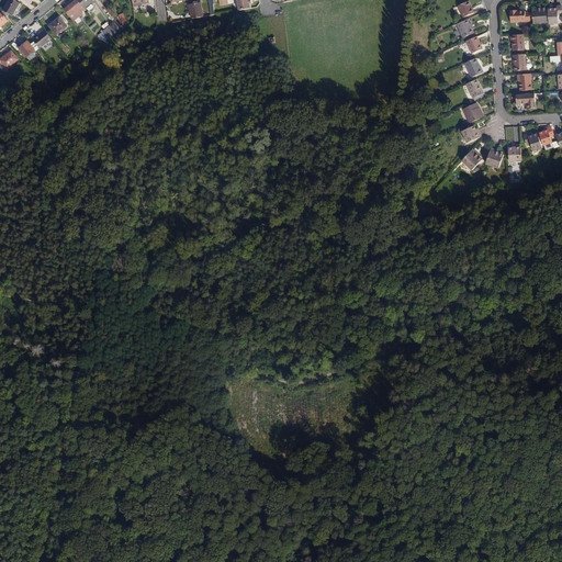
[(10,14),(13,17),(21,3),(15,0),(9,0),(3,10),(10,14)]
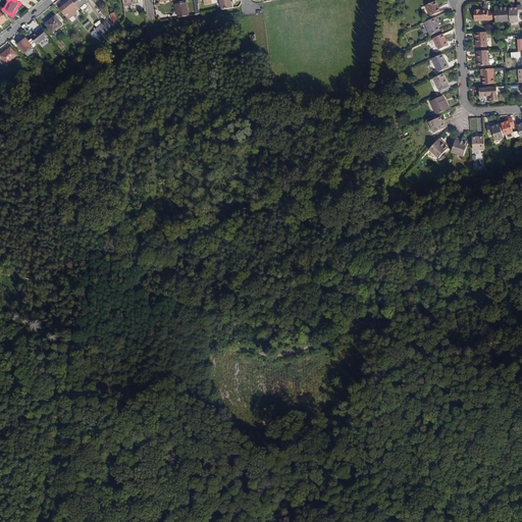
[(73,8),(76,5),(71,0),(70,0),(59,9),(68,19),(77,12),(73,8)]
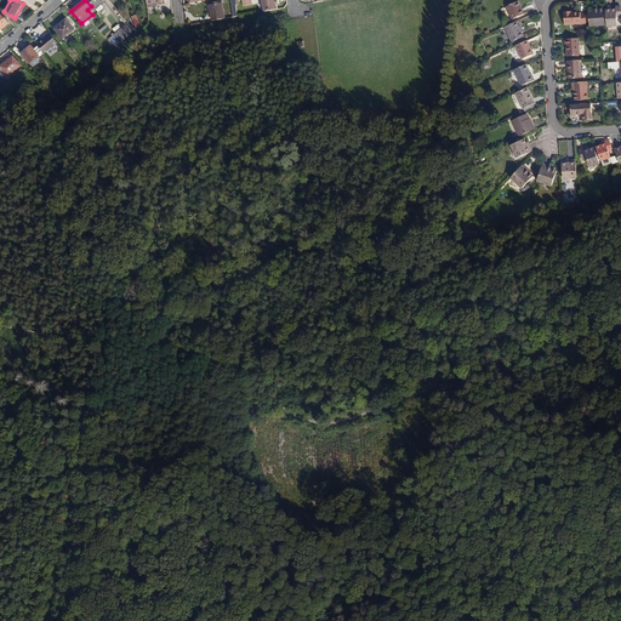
[(277,4),(278,4),(277,0),(261,0),(265,12),(277,10),(277,4)]
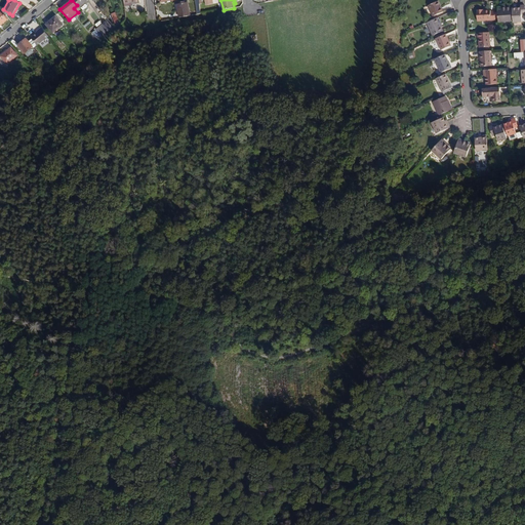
[(432,16),(442,12),(440,7),(439,7),(437,1),(428,5),(432,16)]
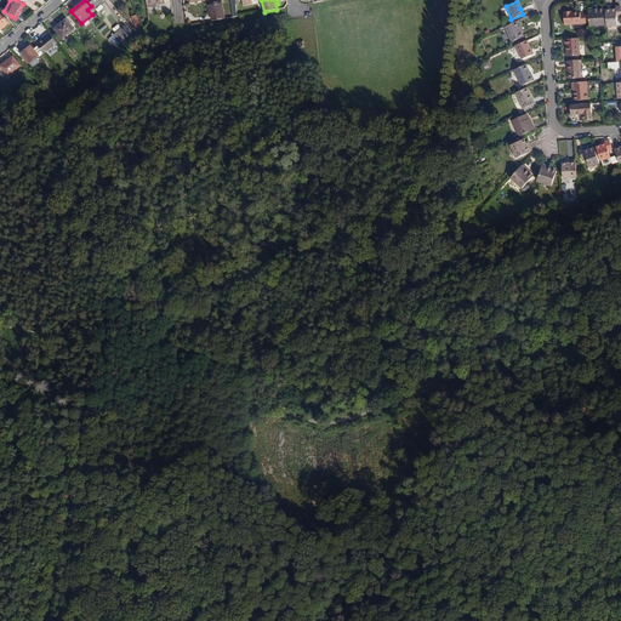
[(212,21),(224,18),(221,3),(209,5),(212,21)]
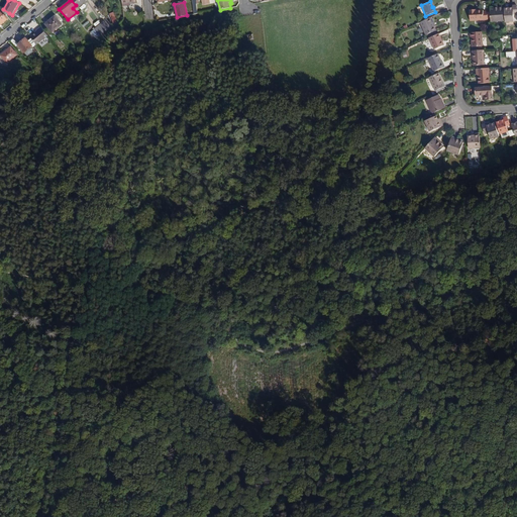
[(508,8),(504,8),(505,22),(513,22),(513,14),(516,14),(516,5),(512,6),(512,8),(513,9),(508,9),(508,8)]
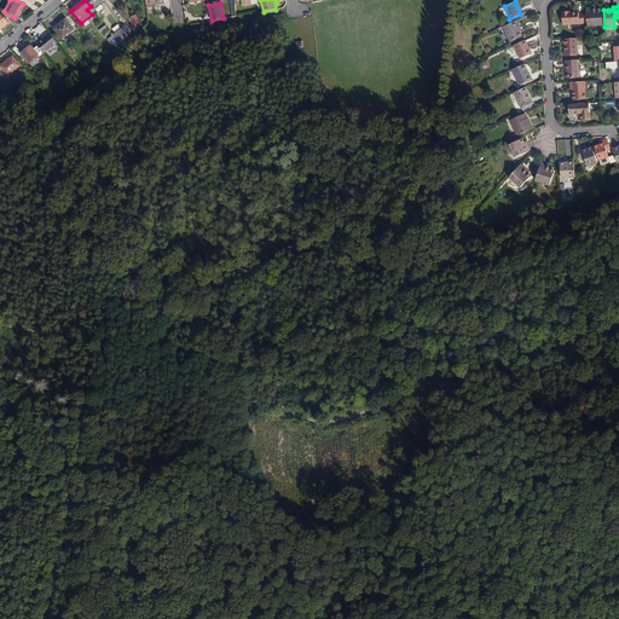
[(594,10),(594,9),(586,9),(588,25),(602,24),(601,10),(594,10)]
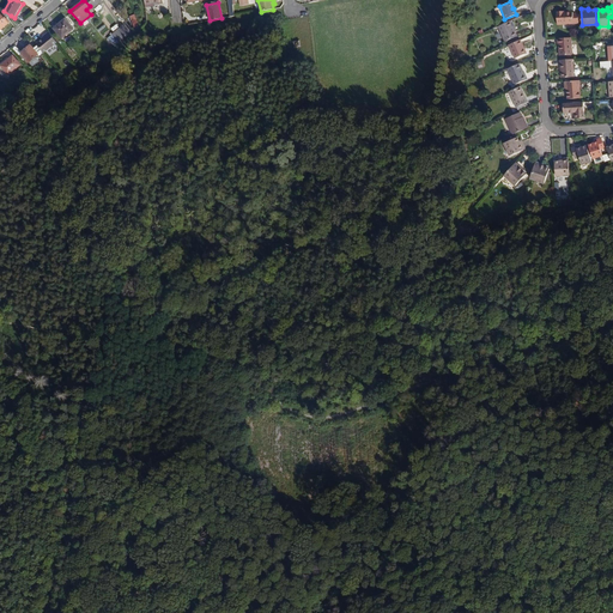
[(0,30),(8,23),(6,19),(11,16),(4,11),(0,13),(0,30)]
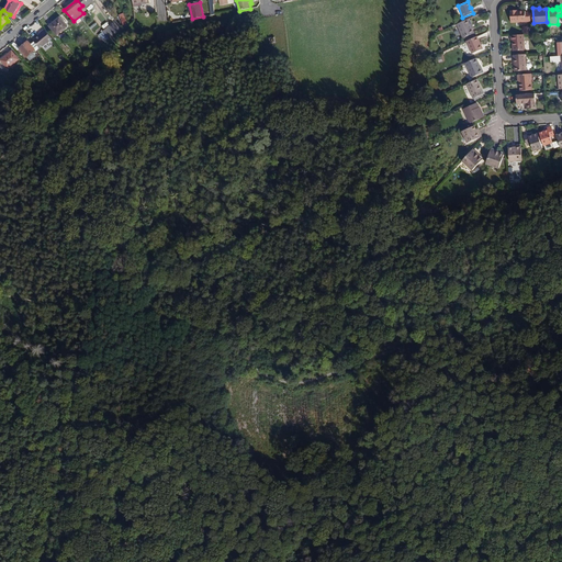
[(518,11),(517,10),(510,10),(512,22),(530,21),(530,11),(526,12),(526,11),(518,11)]
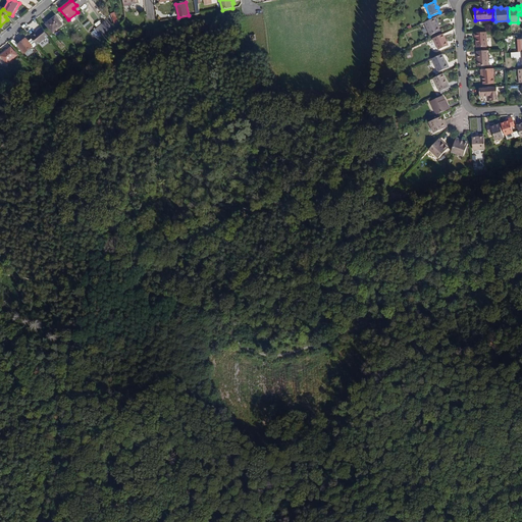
[(46,24),(53,33),(62,24),(55,16),(46,24)]
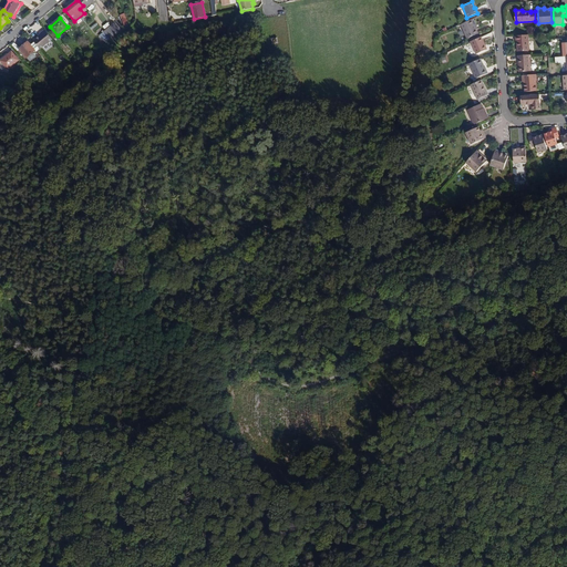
[(472,20),(461,24),(466,39),(477,33),(475,28),(472,20)]
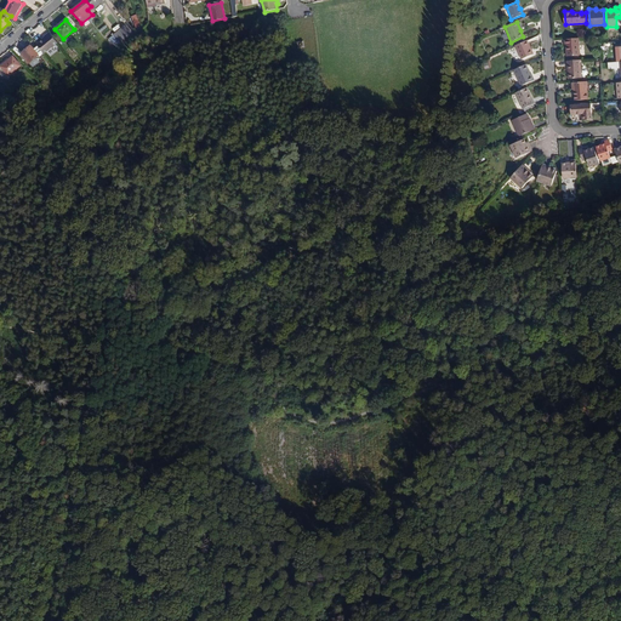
[(118,40),(120,43),(131,33),(125,26),(124,27),(126,29),(120,35),(118,32),(114,35),(118,40)]
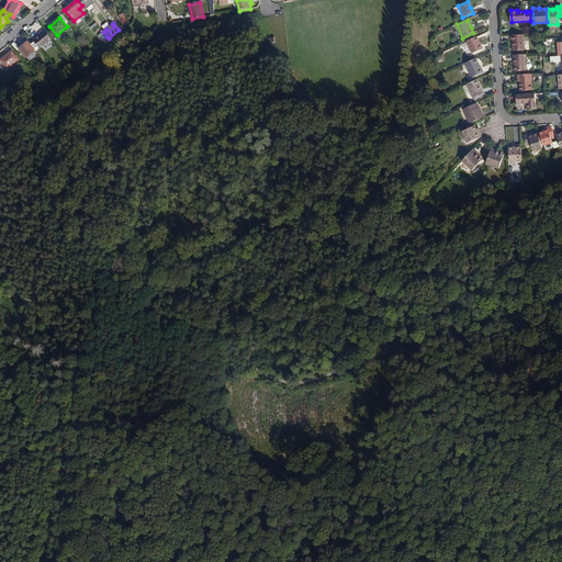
[(33,41),(40,48),(53,38),(44,29),(40,33),(40,34),(33,41)]
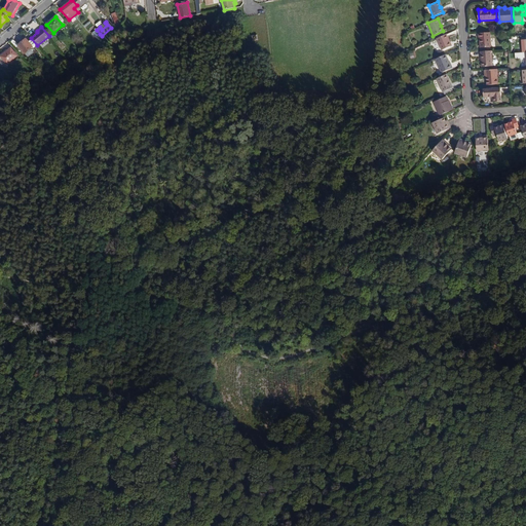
[(481,39),(482,47),(490,47),(489,33),(477,33),(477,39),(480,39),(481,39)]
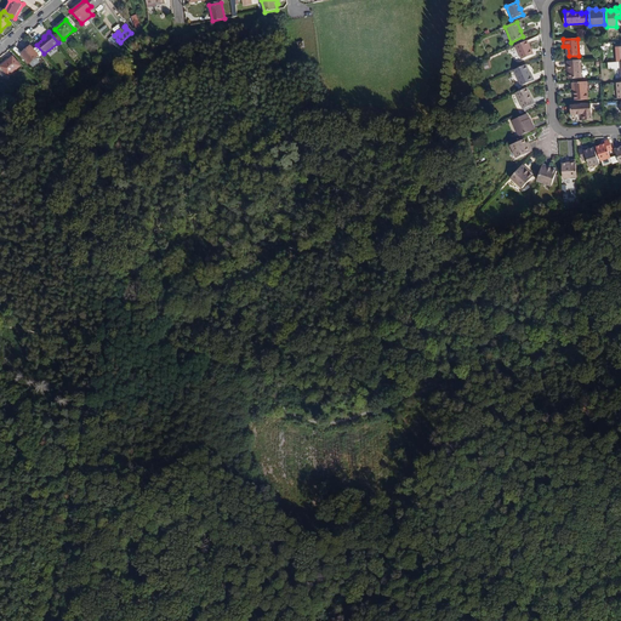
[(527,40),(514,46),(520,60),(530,55),(529,51),(531,50),(527,40)]
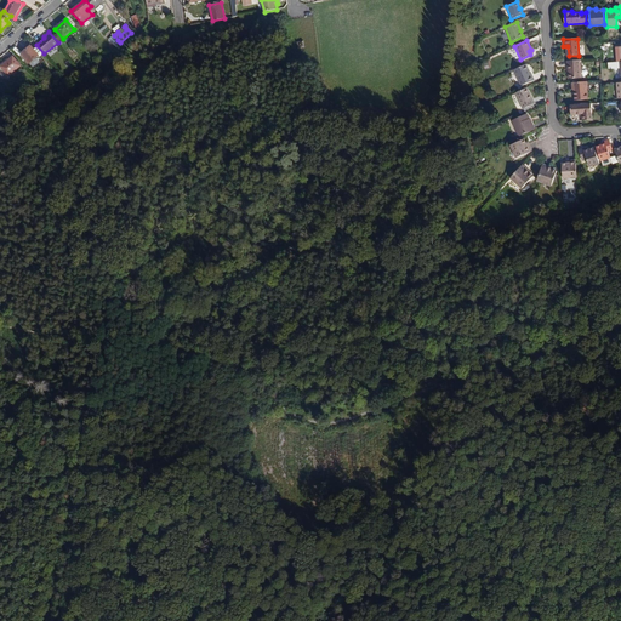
[(29,63),(39,55),(32,46),(22,55),(29,63)]
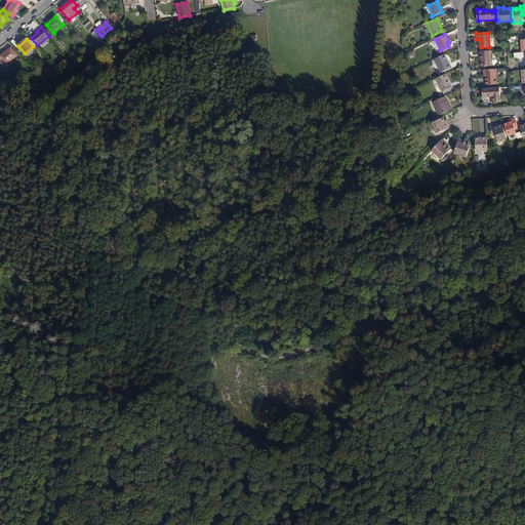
[(1,56),(7,64),(17,55),(11,47),(1,56)]
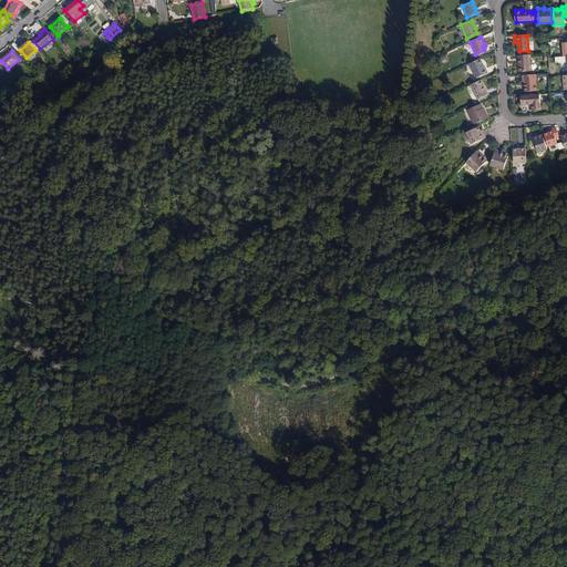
[(519,63),(517,63),(518,72),(529,71),(529,55),(519,55),(519,63)]
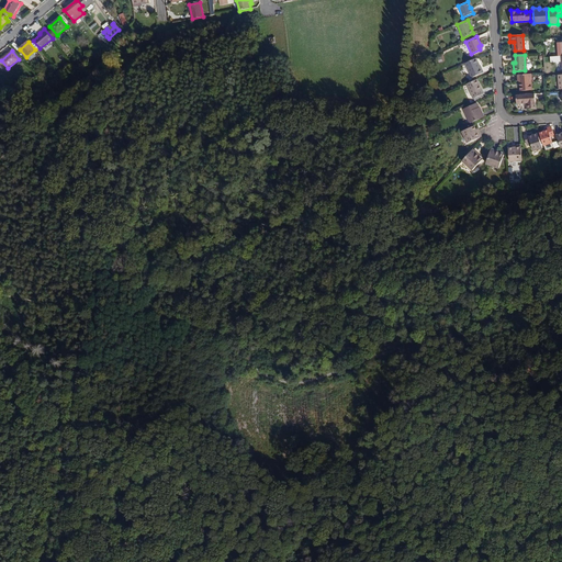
[(475,58),(464,64),(471,77),(483,72),(481,68),(480,68),(475,58)]
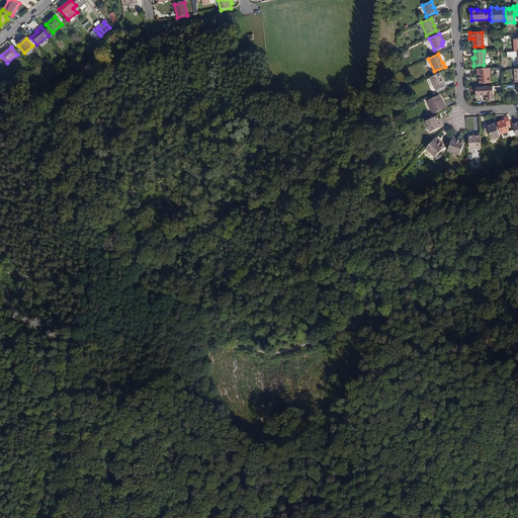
[(479,73),(479,77),(479,82),(490,82),(489,72),(490,72),(490,68),(477,69),(477,73),(479,73)]
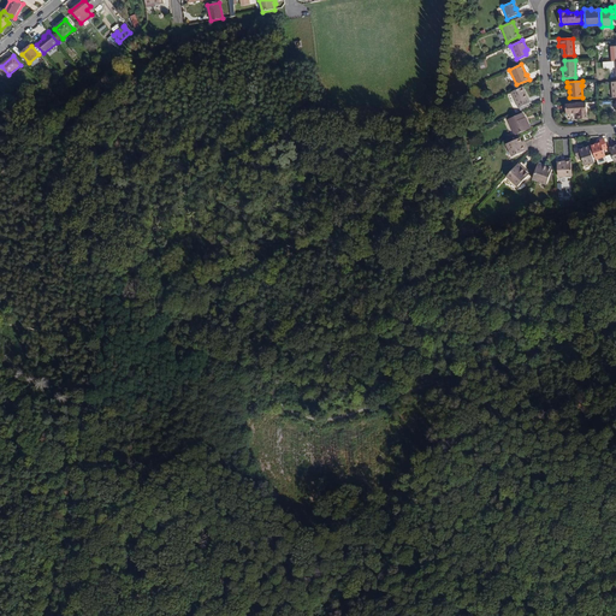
[(522,87),(511,92),(517,107),(527,104),(523,95),(526,95),(522,87)]
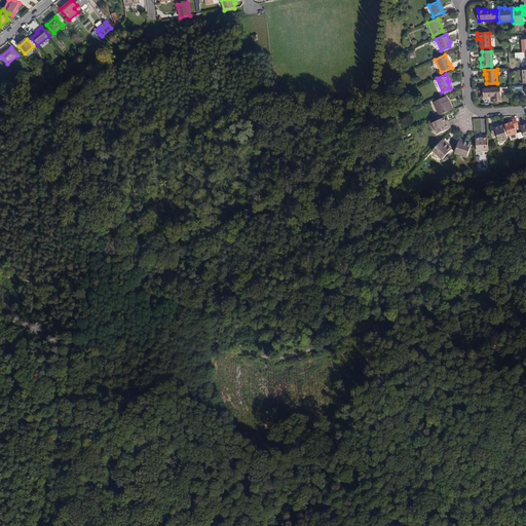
[(500,87),(483,88),(483,98),(493,98),(493,102),(501,102),(500,87)]
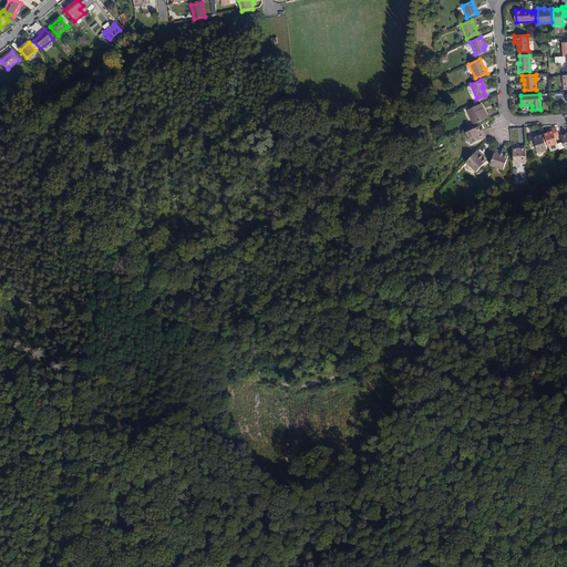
[(466,110),(473,124),(487,117),(483,107),(483,109),(481,104),(466,110)]
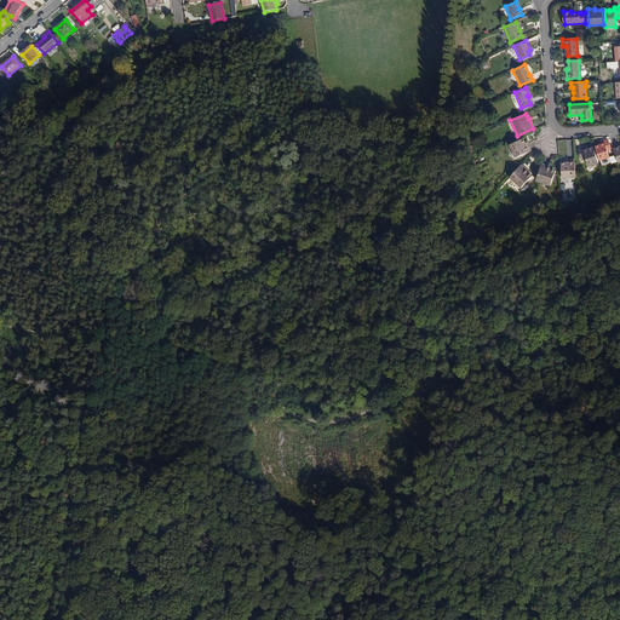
[(530,150),(528,143),(526,144),(524,142),(523,138),(510,144),(515,158),(530,150)]
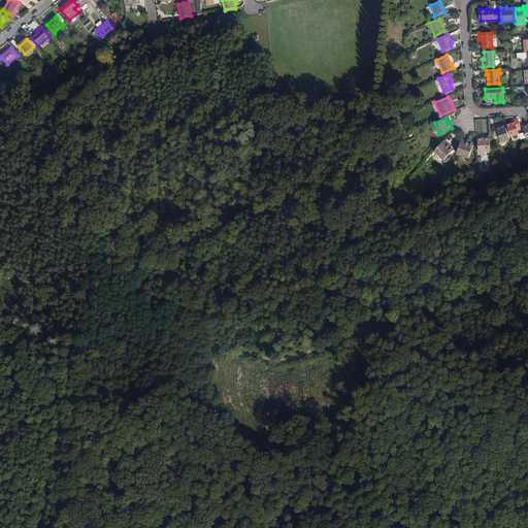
[(510,123),(506,124),(510,135),(519,133),(517,128),(521,127),(518,119),(515,120),(515,122),(510,123)]
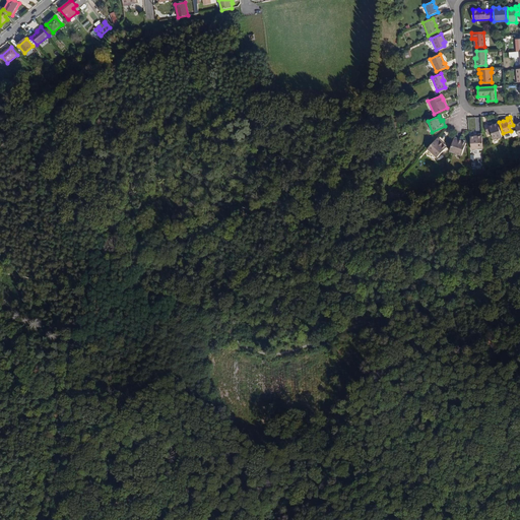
[(497,123),(493,124),(494,126),(490,127),(490,125),(490,123),(485,124),(488,132),(493,131),(495,137),(501,135),(497,123)]
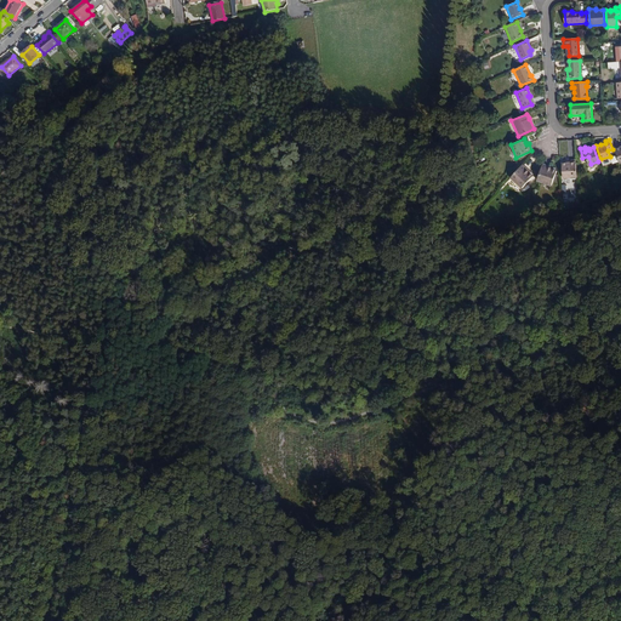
[(576,176),(575,159),(569,159),(569,161),(565,163),(562,163),(563,177),(576,176)]
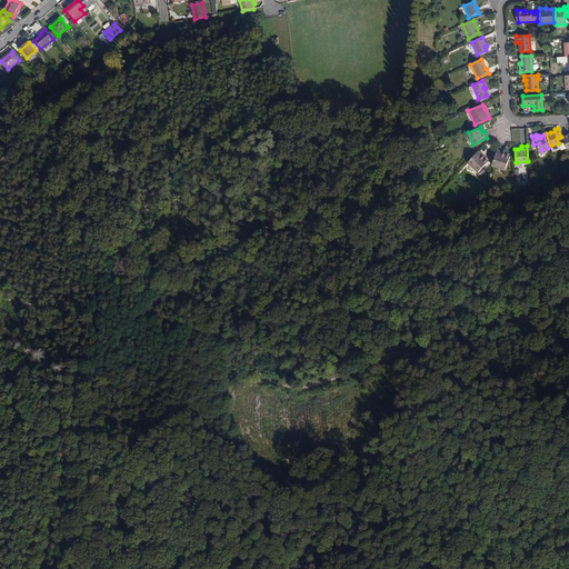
[(505,169),(508,157),(502,155),(503,152),(497,150),(492,165),(505,169)]
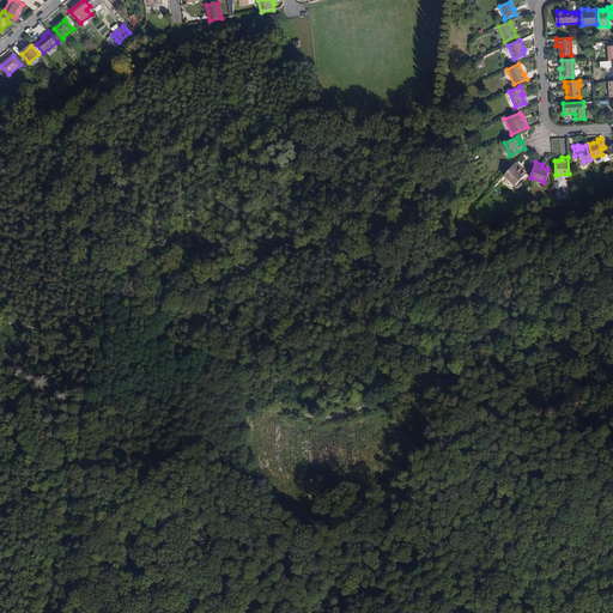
[(521,168),(516,163),(504,175),(514,184),(523,174),(519,169),(521,168)]
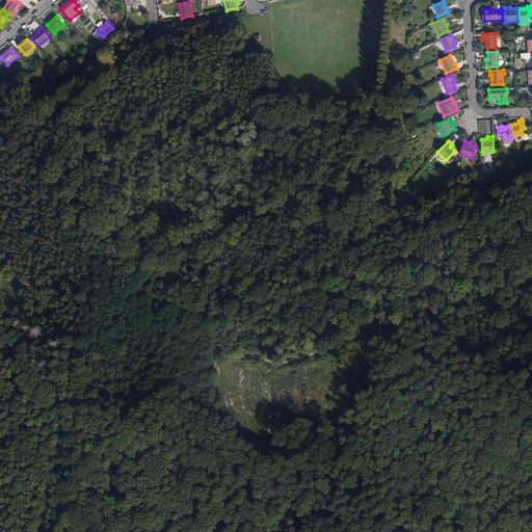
All buildings are outlined.
